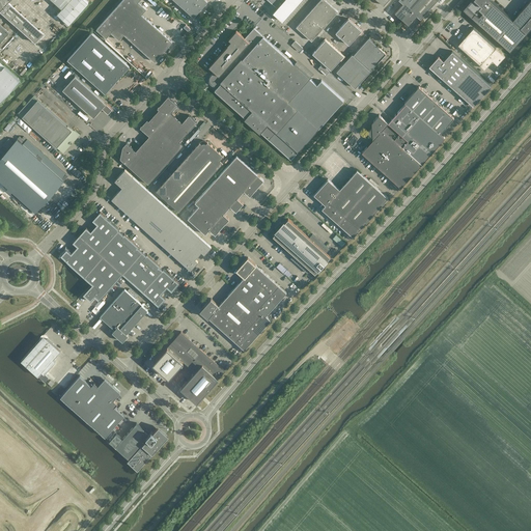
[(8,1),(5,0),(0,0),(0,11),(34,43),(43,33),(8,1)]
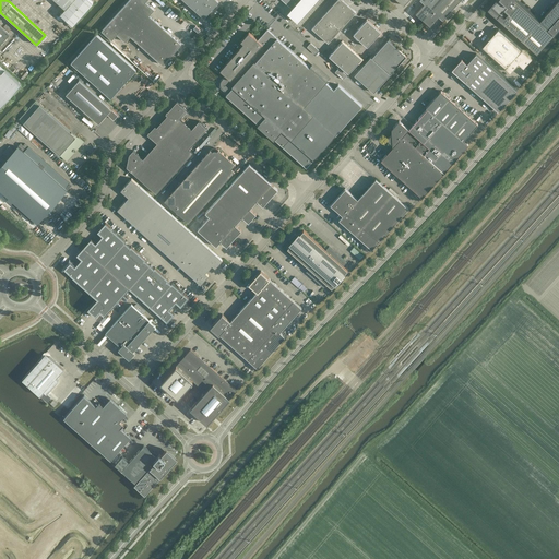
[(88,0),(55,0),(66,9),(60,14),(72,25),(93,3),(88,0)]
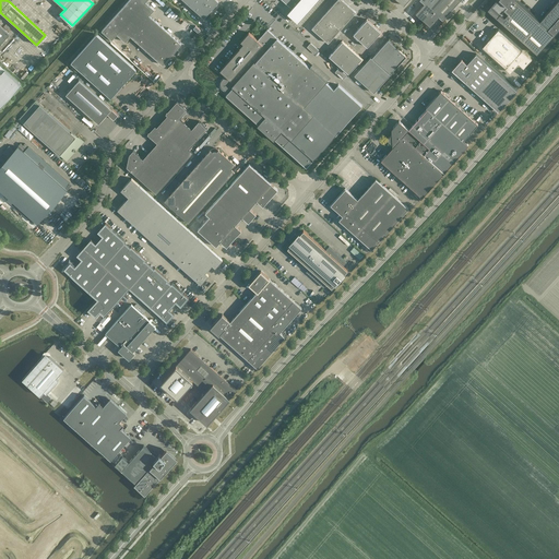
[(128,0),(121,9),(131,18),(146,1),(146,0),(128,0)]
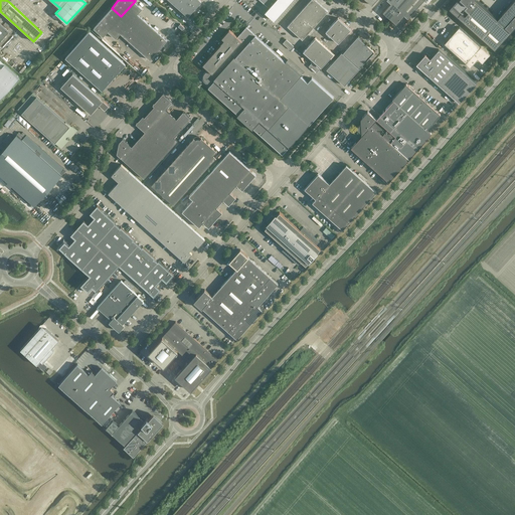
[(185,0),(177,0),(174,4),(188,16),(195,9),(187,1),(185,0)]
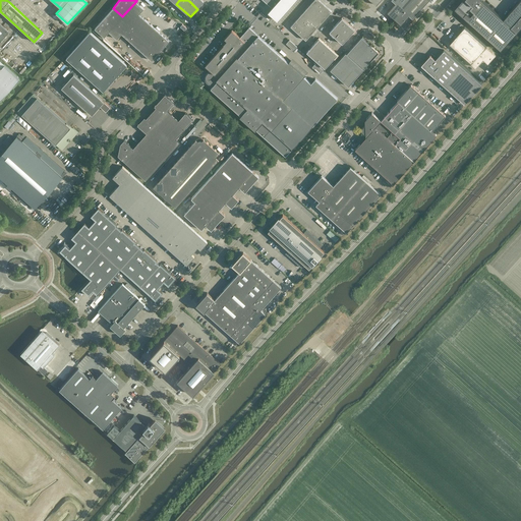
[(204,1),(203,0),(189,0),(189,1),(197,9),(204,1)]
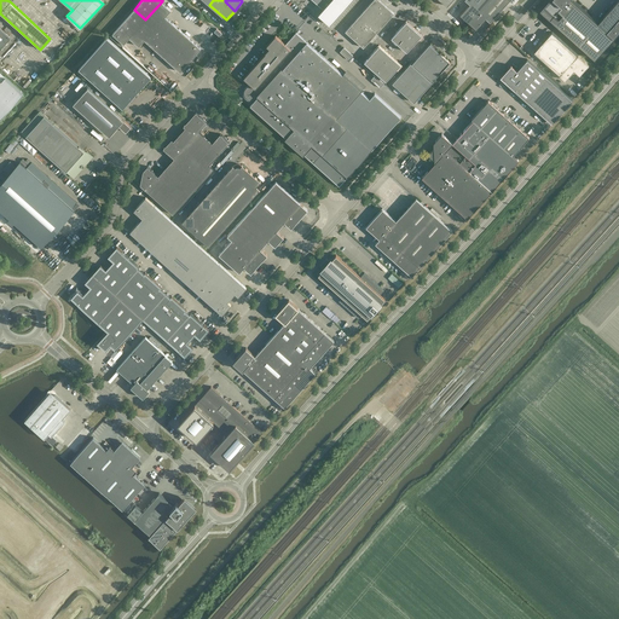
[(351,0),(312,0),(323,9),(318,15),(330,24),(351,0)]
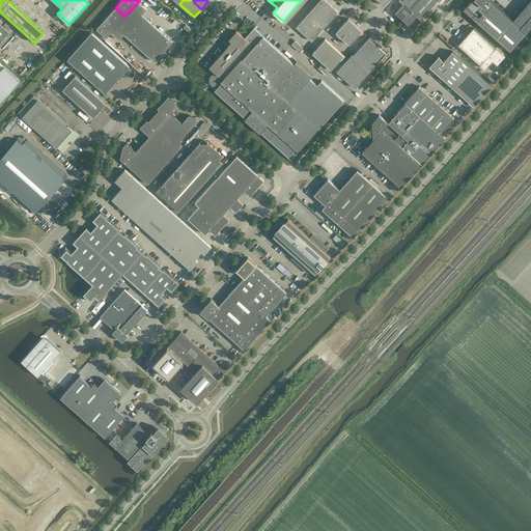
[(331,4),(326,0),(319,0),(317,3),(325,10),(331,4)]
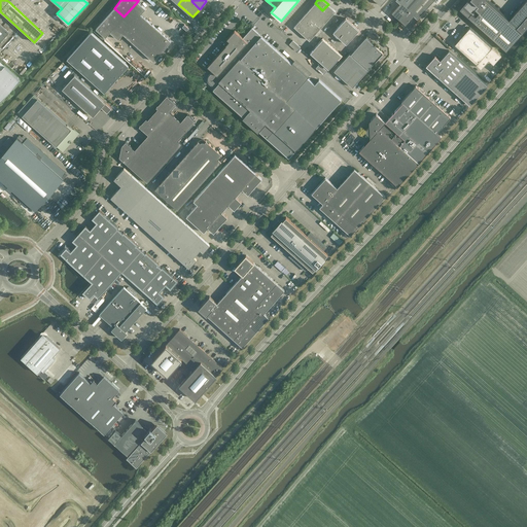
[(396,0),(400,3),(392,12),(399,19),(416,0),(396,0)]
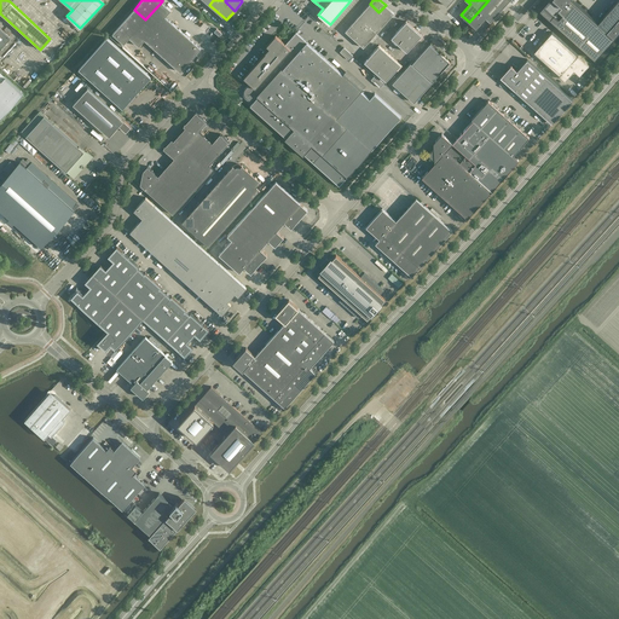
[(489,0),(469,22),(476,29),(486,18),(490,22),(509,0),(489,0)]
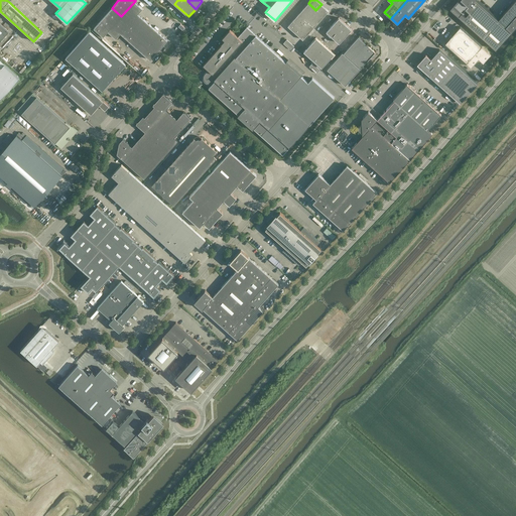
[(493,13),(479,0),(478,0),(458,0),(450,8),(454,11),(496,48),(515,25),(515,0),(514,0),(509,6),(515,12),(515,13),(512,18),(510,21),(506,25),(497,17),(493,13)]
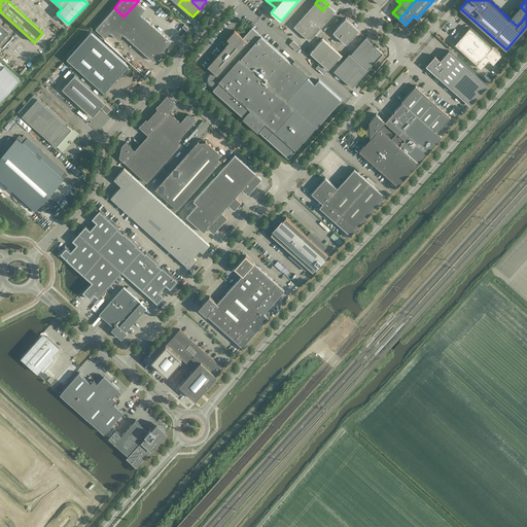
[(138,1),(124,16),(132,24),(141,13),(146,8),(138,1)]
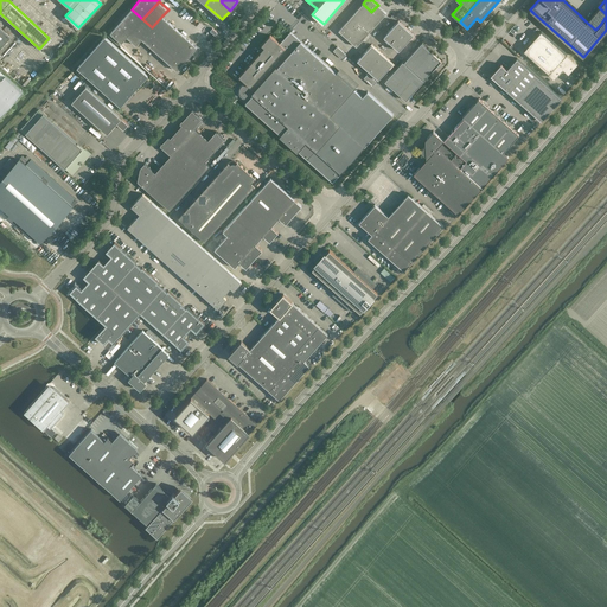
[(371,12),(363,4),(357,10),(365,18),(371,12)]
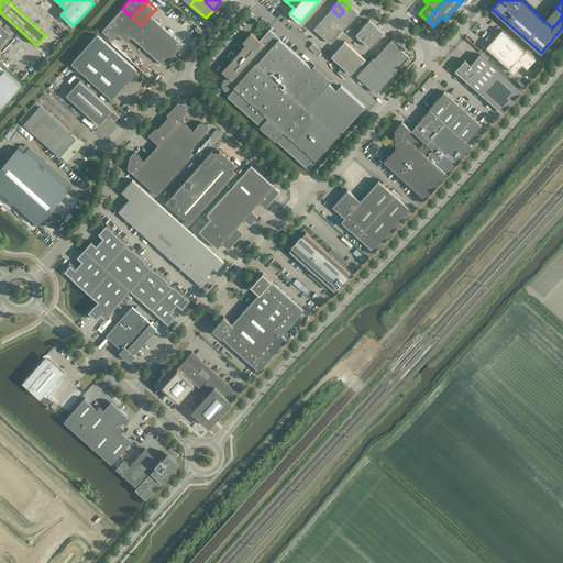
[(359,11),(351,4),(344,11),(353,18),(359,11)]
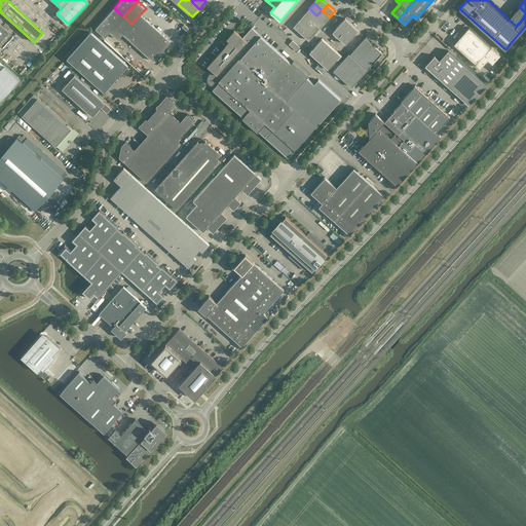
[(105,37),(110,32),(123,16),(114,8),(96,29),(105,37)]
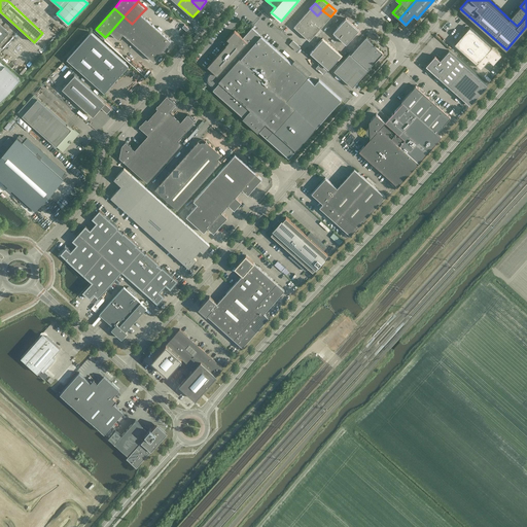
[(317,15),(310,8),(305,14),(312,22),(317,15)]
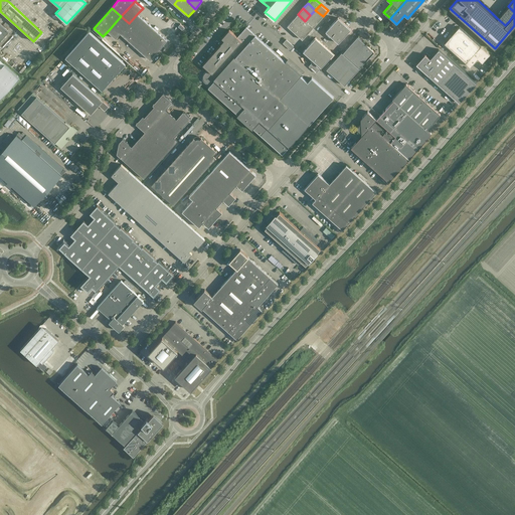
[(323,16),(315,10),(310,15),(318,22),(323,16)]
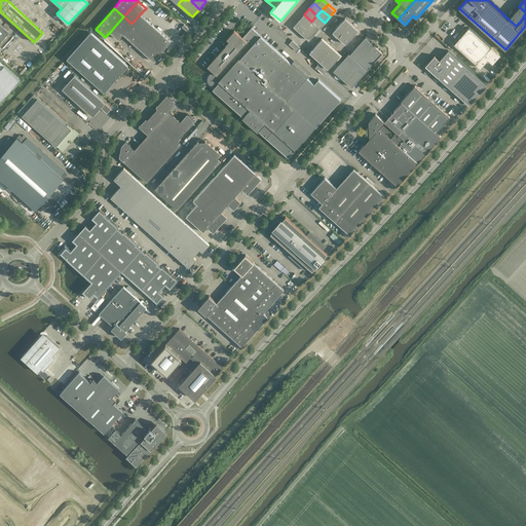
[(152,25),(141,13),(132,24),(144,34),(152,25)]
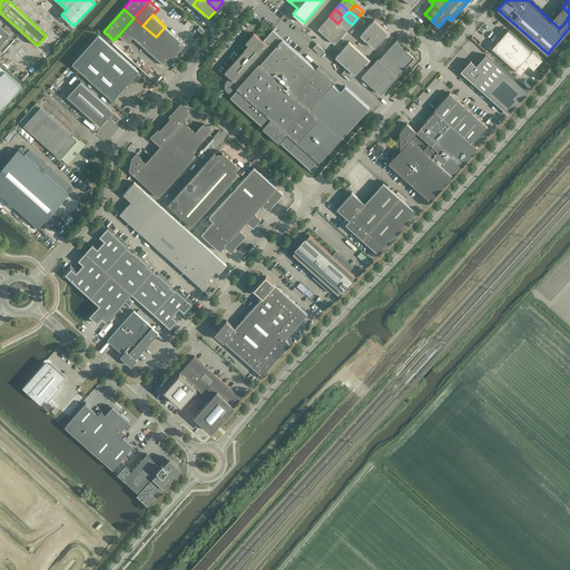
[(337,23),(330,16),(324,22),(332,29),(337,23)]
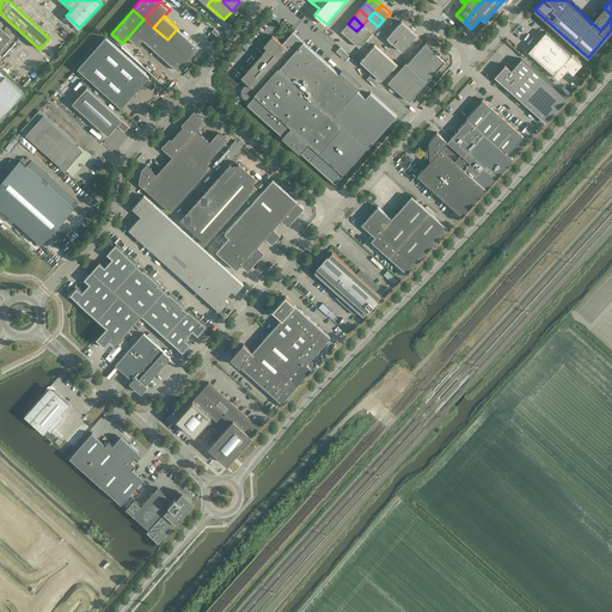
[(378,26),(368,18),(362,25),(372,34),(378,26)]
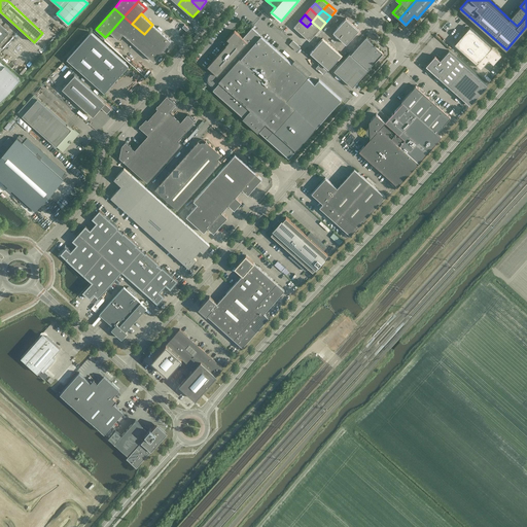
[(110,32),(118,39),(124,34),(123,34),(132,24),(124,16),(110,32)]
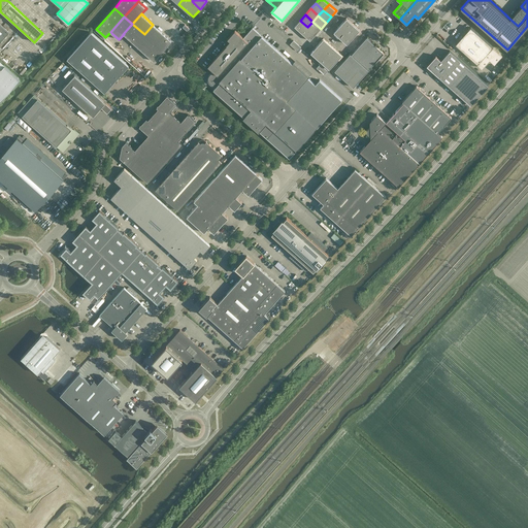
[(360,30),(347,18),(334,32),(347,43),(360,30)]
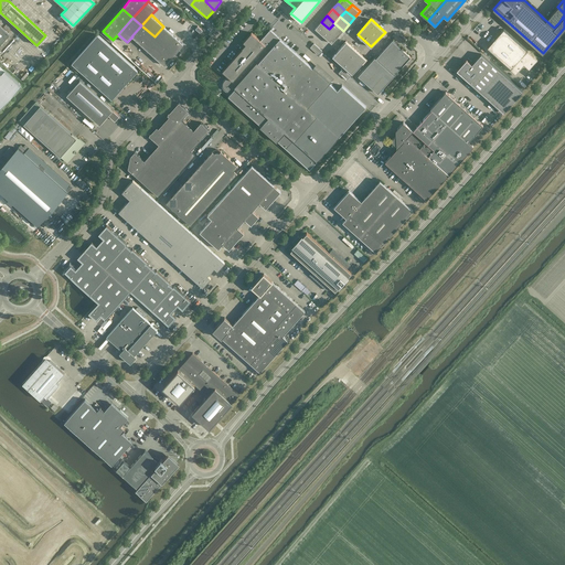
[(329,29),(321,22),(316,29),(323,35),(329,29)]
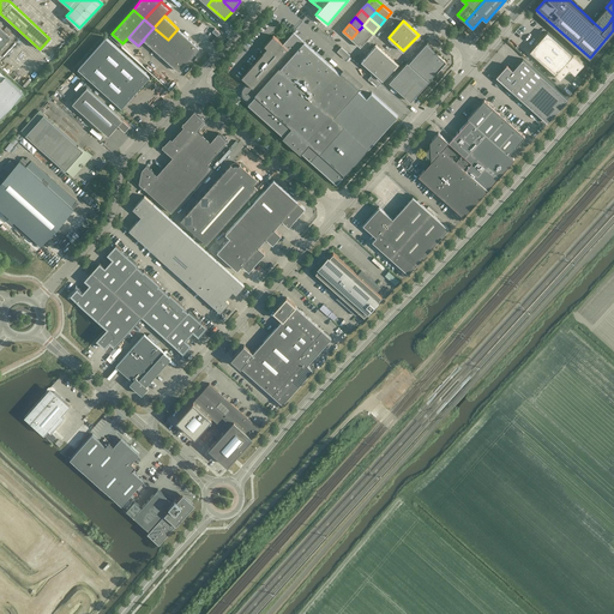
[(373,34),(363,25),(357,31),(367,40),(373,34)]
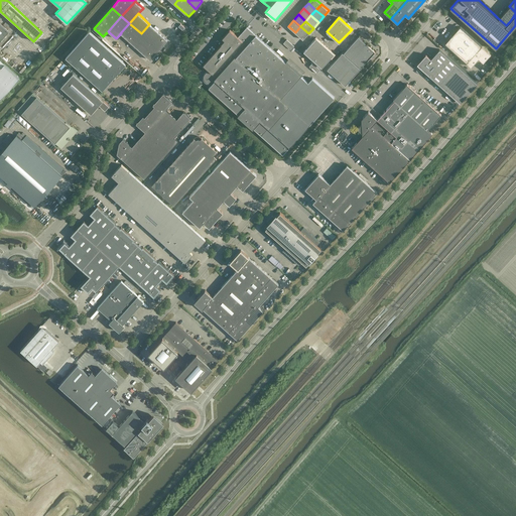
[(0,40),(8,31),(0,23),(0,40)]
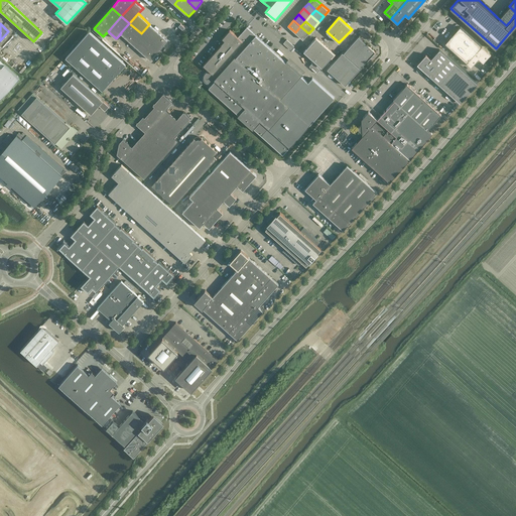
[(141,33),(129,23),(120,33),(121,33),(132,43),(141,33)]
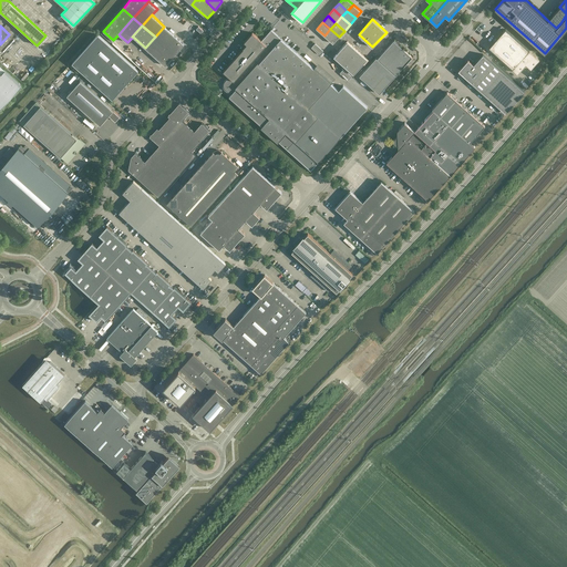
[(184,44),(164,27),(155,37),(175,54),(184,44)]
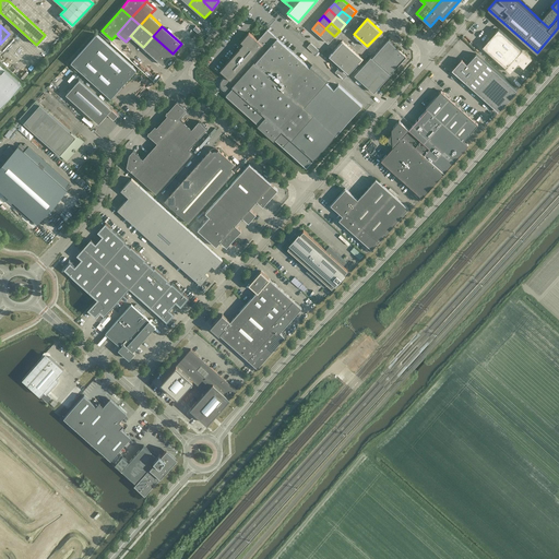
[(334,36),(325,28),(320,35),(329,43),(334,36)]
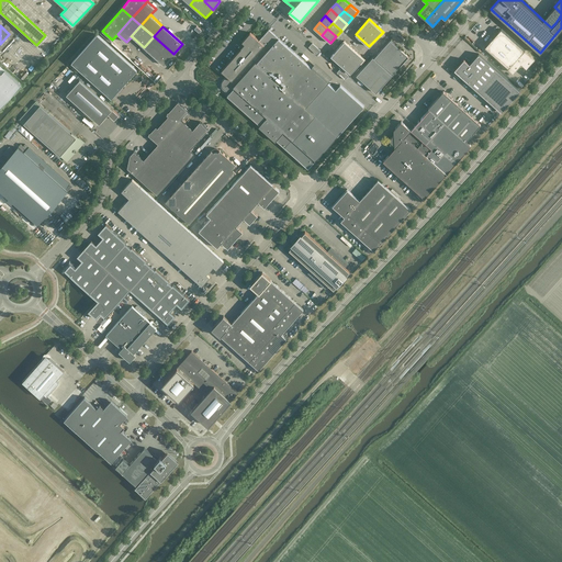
[(534,57),(501,29),(485,47),(513,71),(520,63),(525,66),(534,57)]
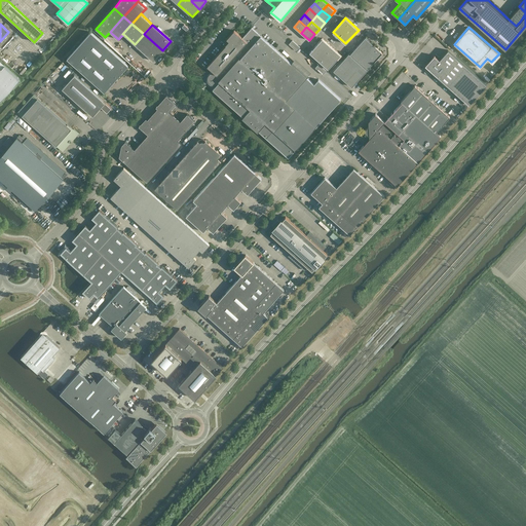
[(226,45),(207,66),(213,71),(212,72),(210,74),(210,75),(209,76),(208,80),(209,81),(210,83),(215,86),(213,89),(243,117),(242,118),(258,132),(259,130),(289,157),(341,99),(318,79),(314,84),(307,77),(308,76),(292,62),(291,63),(252,28),(242,38),(234,30),(226,39),(230,42),(227,46),(226,45)]
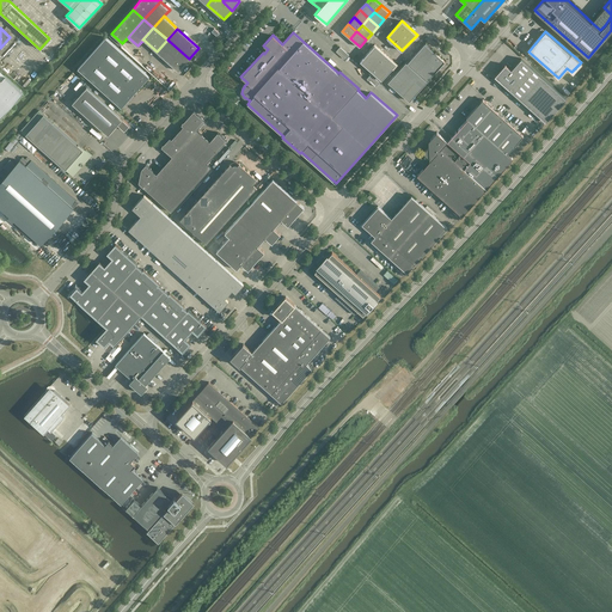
[(150,77),(105,37),(78,68),(122,108),(150,77)]
